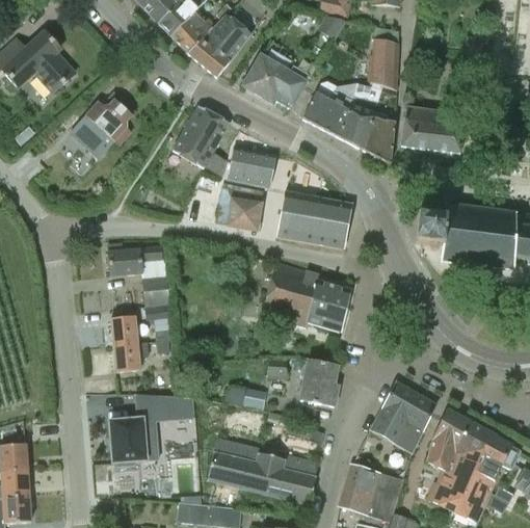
[(183,5),(187,0),(139,0),(160,21),(180,1),(183,5)]
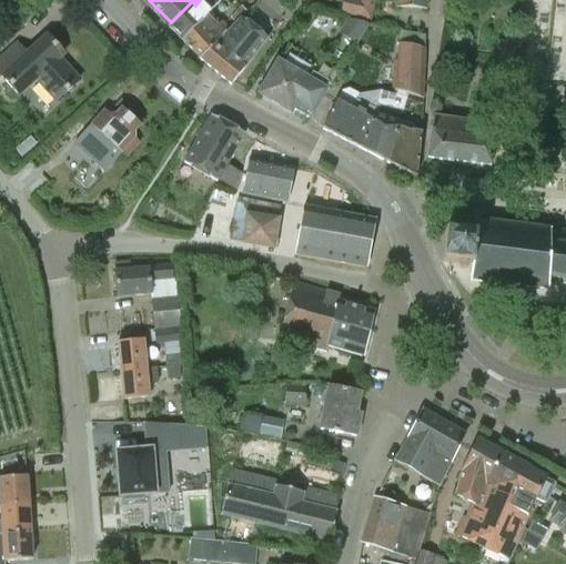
[(184,36),(213,7),(214,6),(213,6),(220,0),(211,0),(210,1),(209,0),(200,0),(195,6),(192,1),(171,22),(184,36)]
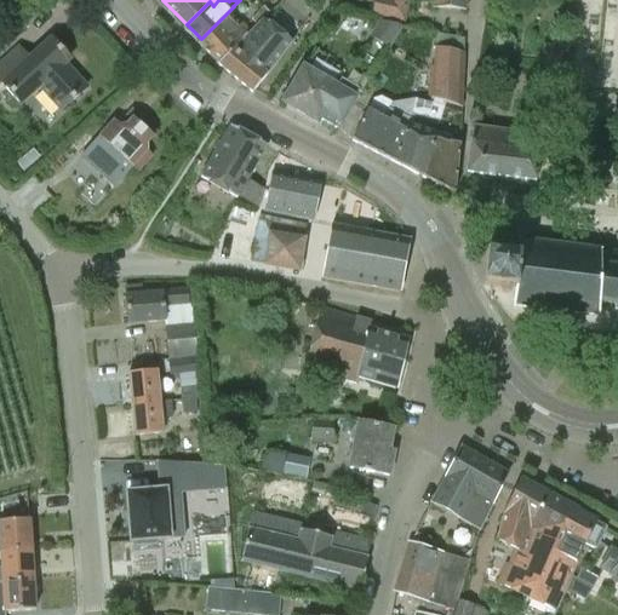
[(373,0),(372,11),(406,18),(410,0),(373,0)]
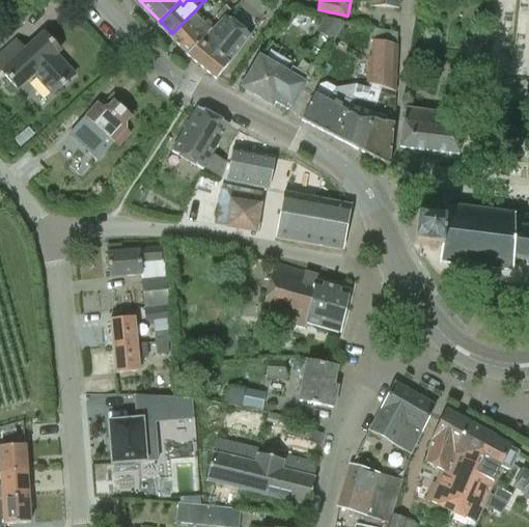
[(172,33),(189,51),(218,24),(199,6),(172,33)]
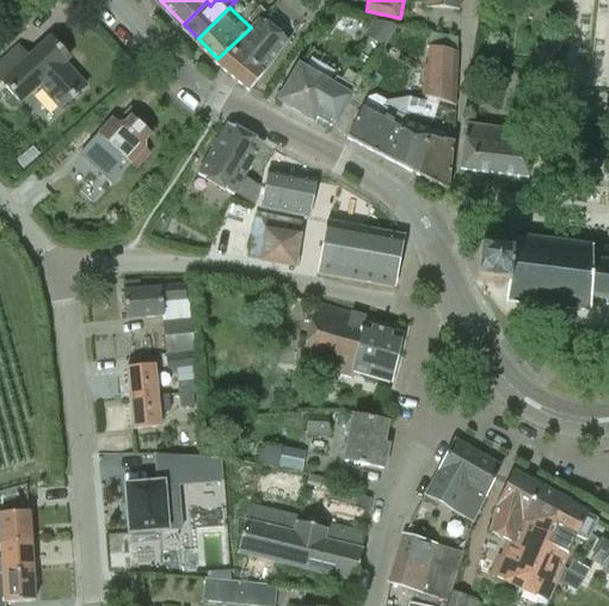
[(289,38),(262,16),(251,28),(217,59),(219,60),(252,87),(289,38)]
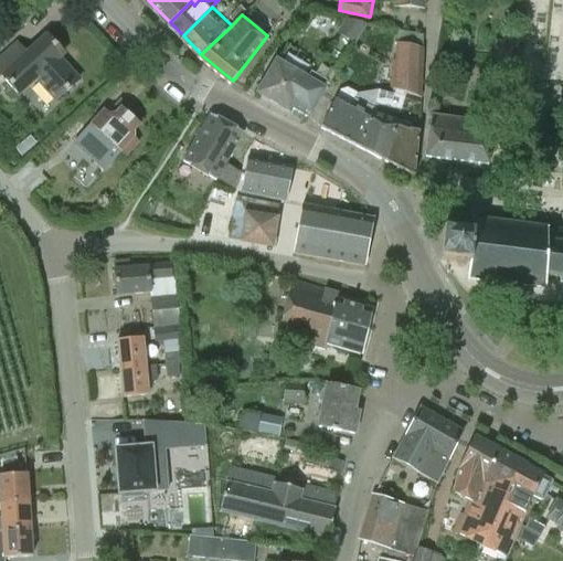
[(354,40),(369,21),(348,17),(338,29),(354,40)]
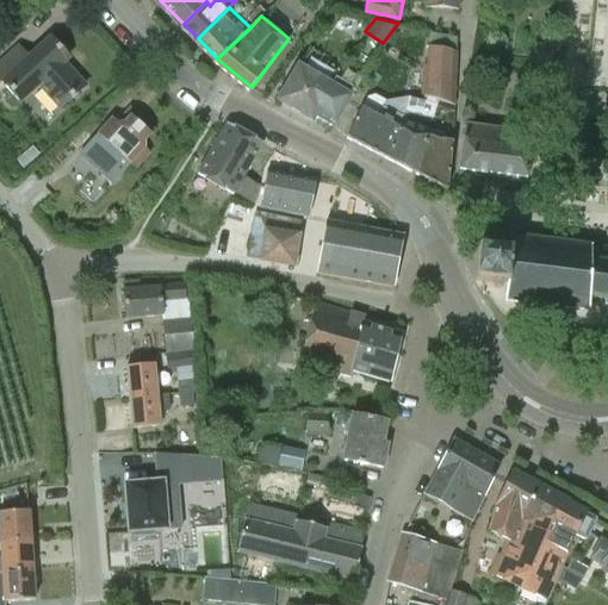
[(62,105),(87,82),(66,58),(70,54),(53,35),(31,54),(20,43),(0,61),(0,73),(22,98),(41,81),(62,105)]
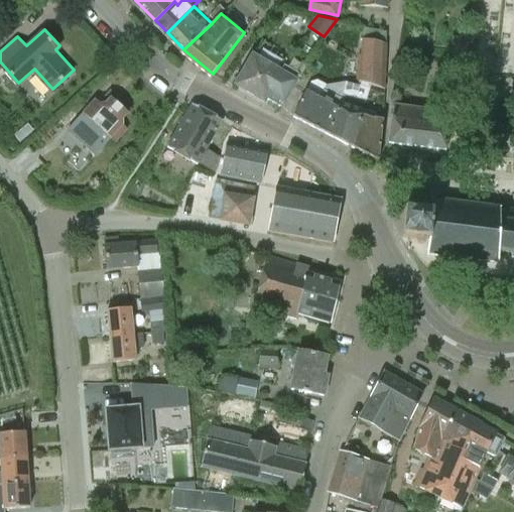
[(389,40),(363,35),(359,78),(360,78),(372,82),(387,86),(389,40)]
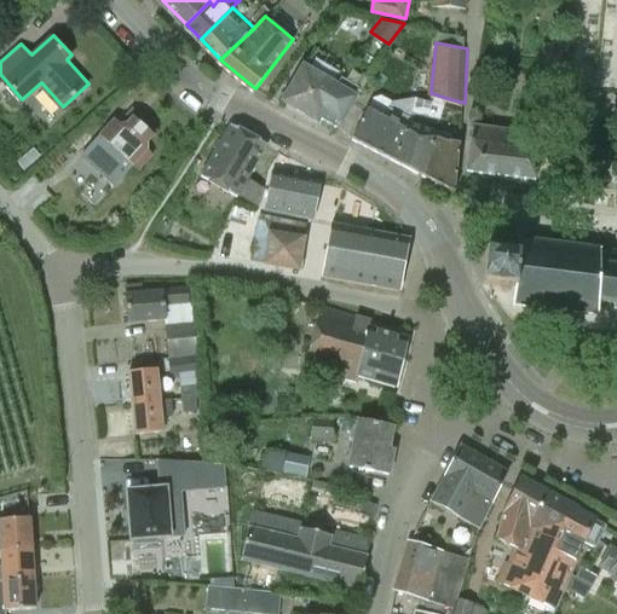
[(338,125),(361,85),(342,74),(336,84),(305,64),(286,98),(318,117),(319,114),(338,125)]
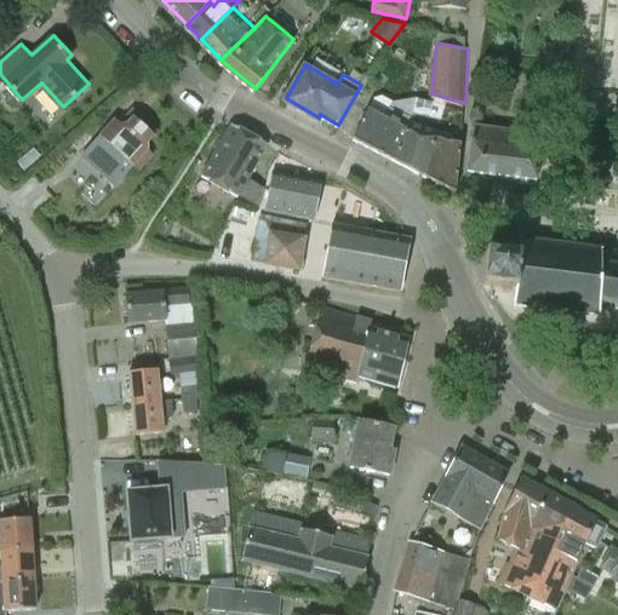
[(417,97),(413,111),(415,111),(441,118),(447,98),(433,93),(431,101),(417,97)]
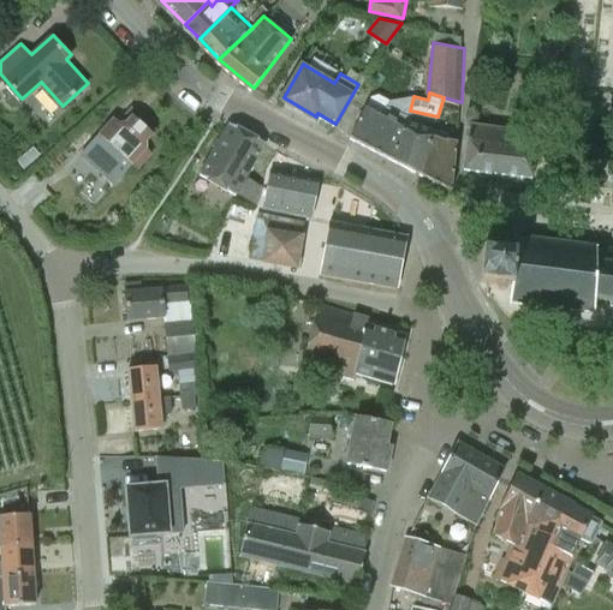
[(409,114),(410,111),(414,96),(392,100),(379,95),(372,97),(368,105),(367,105),(351,136),(390,155),(405,126),(410,114),(409,114)]
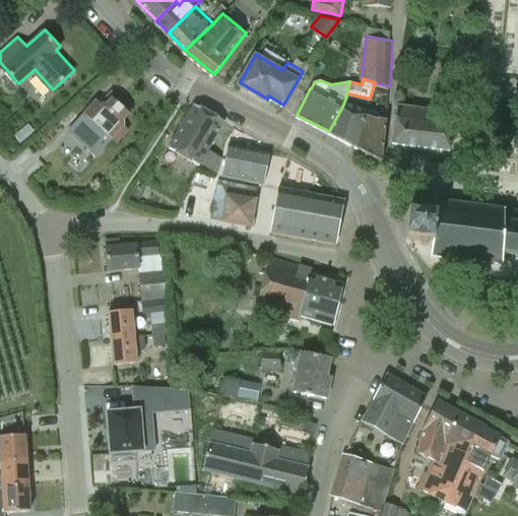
[(124,118),(130,112),(130,113),(134,108),(112,87),(100,102),(96,99),(84,111),(68,129),(98,154),(113,137),(118,142),(130,128),(124,122),(124,118)]
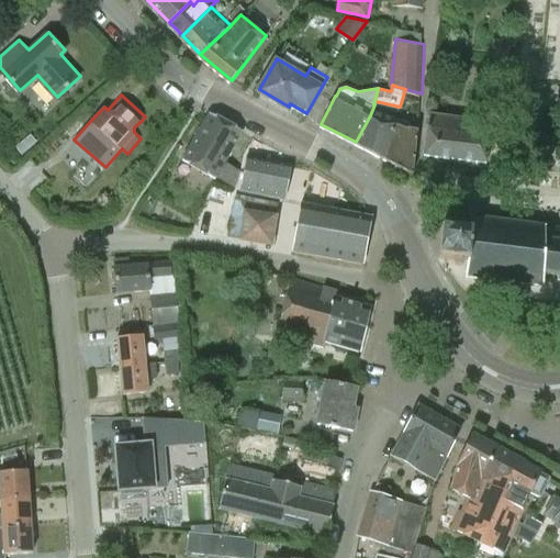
[(211,111),(185,157),(215,175),(216,175),(236,186),(239,167),(225,159),(243,129),(211,111)]
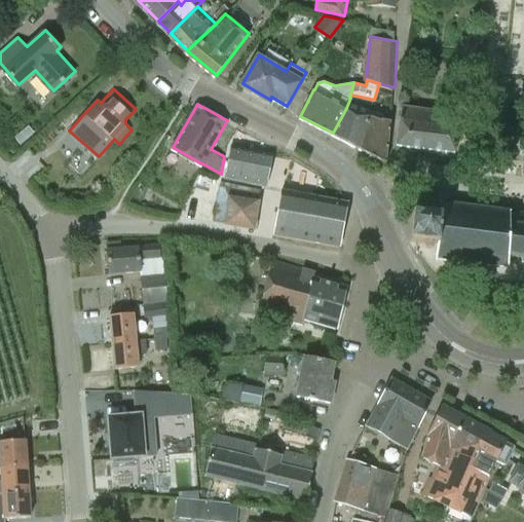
[(399,142),(456,150),(459,125),(451,124),(452,111),(403,105),(399,142)]
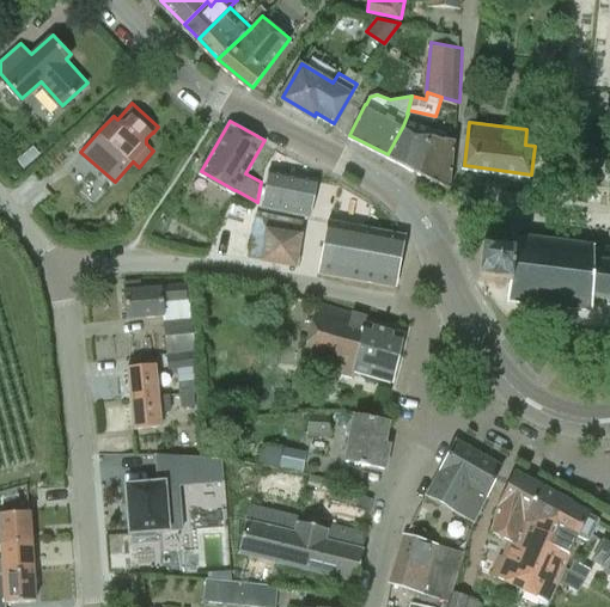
[(390,155),(418,170),(429,132),(419,128),(416,133),(403,126),(388,154),(390,155)]
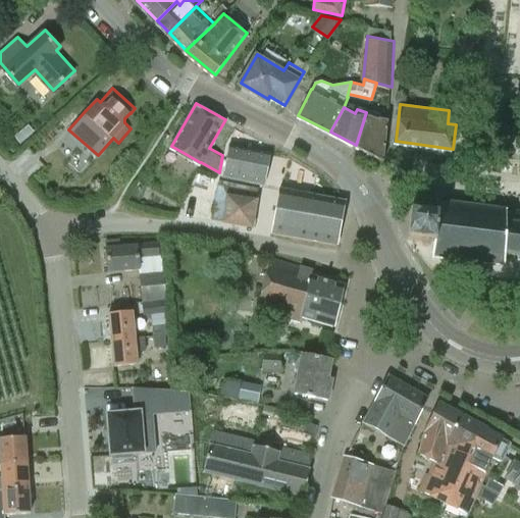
[(379,117),(366,112),(356,145),(384,160),(388,118),(379,116),(379,117)]
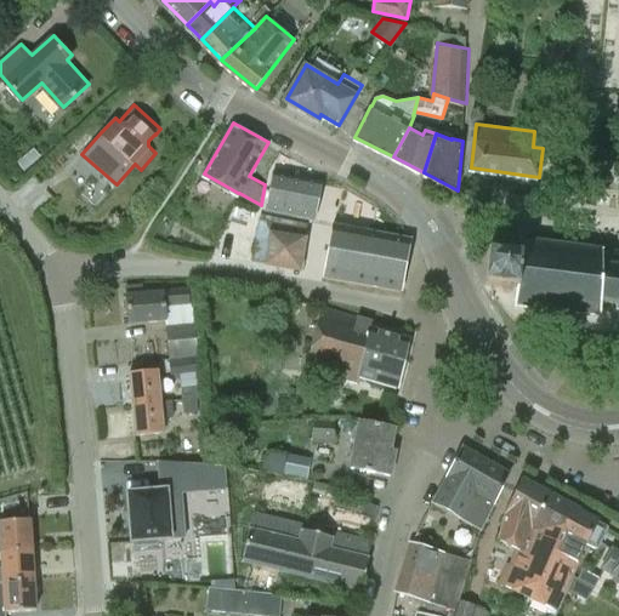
[(317,218),(324,177),(274,167),(266,207),(317,218)]
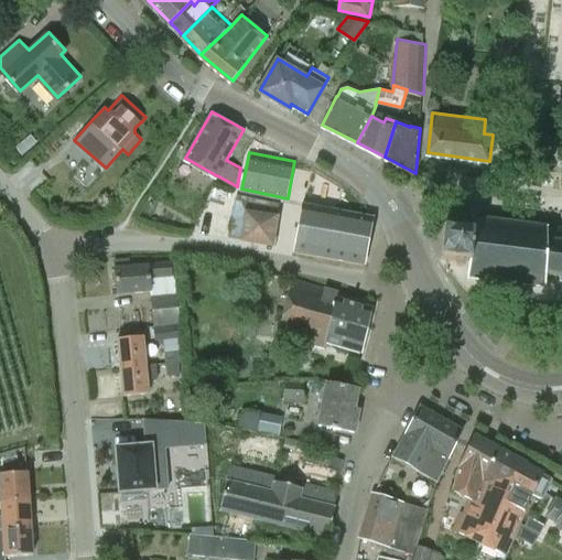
[(274,246),(280,213),(279,212),(281,200),(237,191),(229,234),(241,236),(240,239),(274,246)]
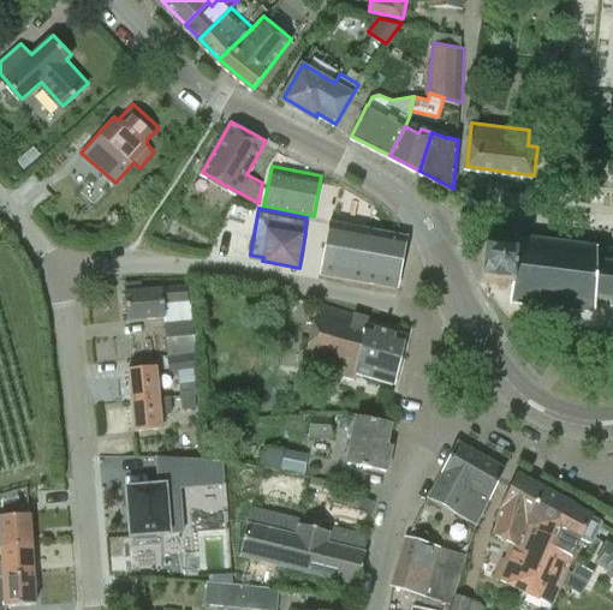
[(331,220),(321,271),(397,285),(406,233),(331,220)]
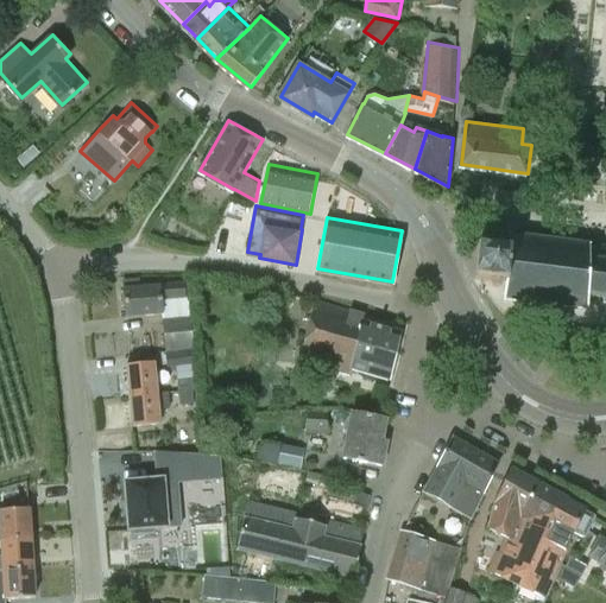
[(605,242),(511,232),(509,248),(479,246),(475,277),(506,280),(505,294),(589,305),(589,292),(604,294),(604,299),(605,299),(605,242)]
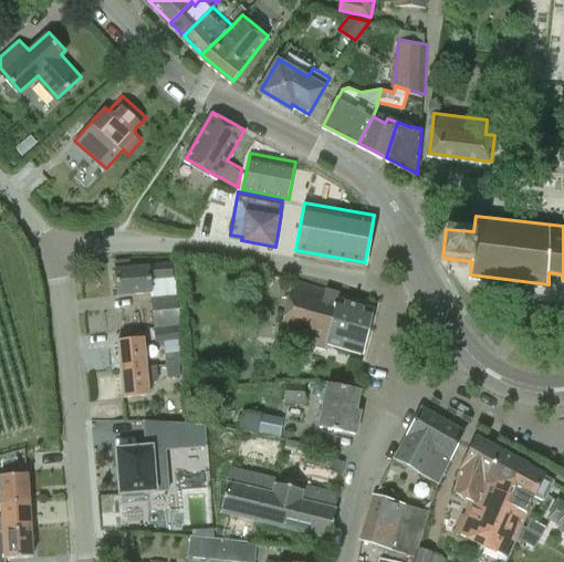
[(158,315),(158,323),(181,321),(177,276),(174,276),(173,260),(150,262),(116,266),(118,292),(153,289),(155,289),(155,298),(157,315),(158,315)]
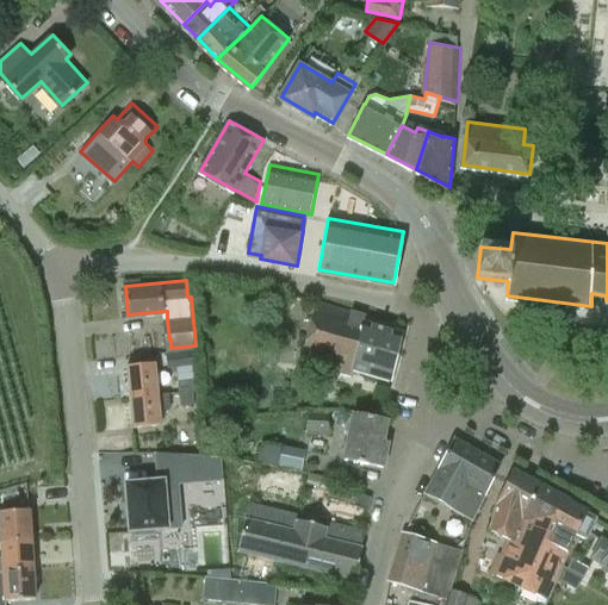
[(352,373),(353,367),(391,378),(403,330),(365,319),(367,312),(352,307),(352,309),(317,298),(302,360),(352,373)]
